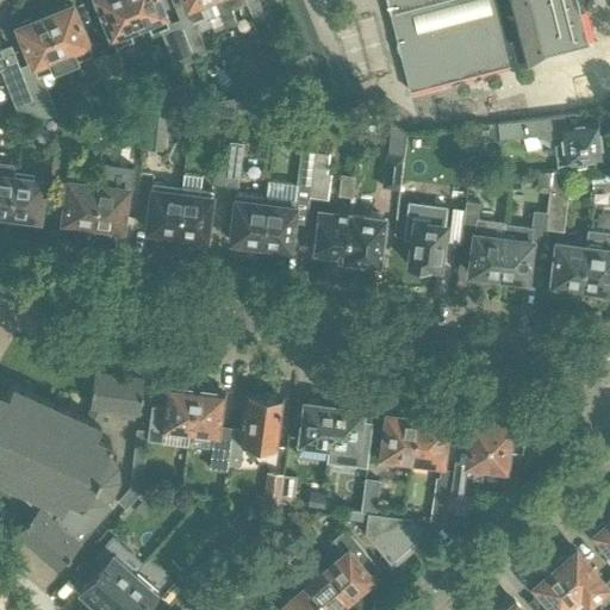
[(129,30),(138,27),(126,0),(95,0),(114,48),(134,41),(129,30)]
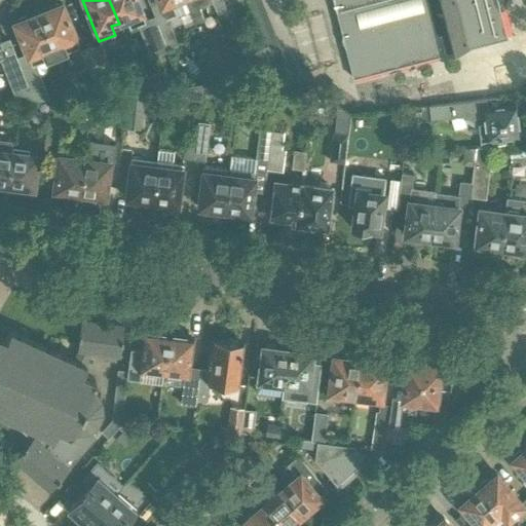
[(109,0),(119,24),(126,21),(130,29),(139,26),(145,23),(136,0),(109,0)]
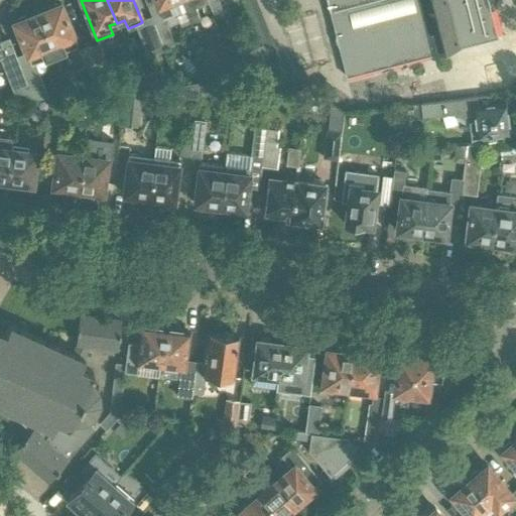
[(147,5),(152,16),(164,47),(174,44),(163,15),(171,12),(167,2),(173,0),(154,0),(155,2),(147,5)]
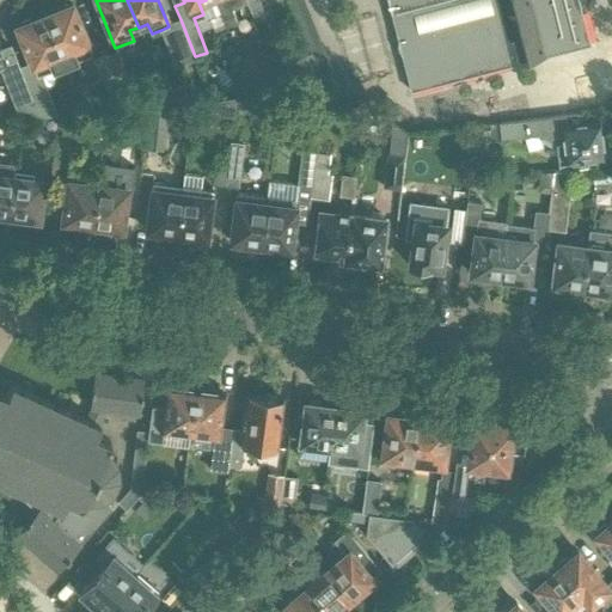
[(214,0),(225,26),(237,22),(231,8),(246,2),(245,0),(214,0)]
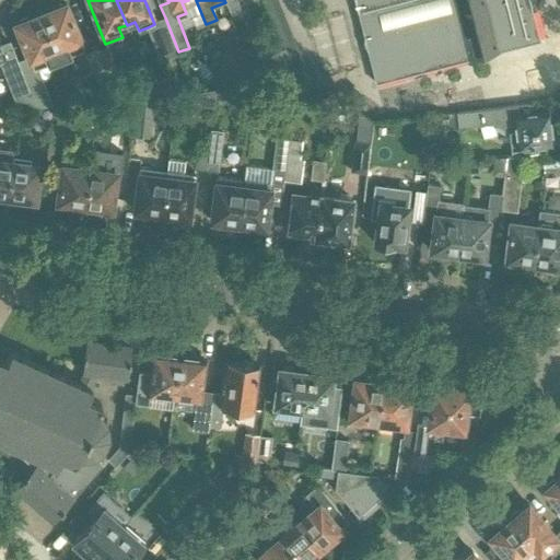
[(224,0),(225,2),(230,14),(231,14),(241,10),(236,0),(224,0)]
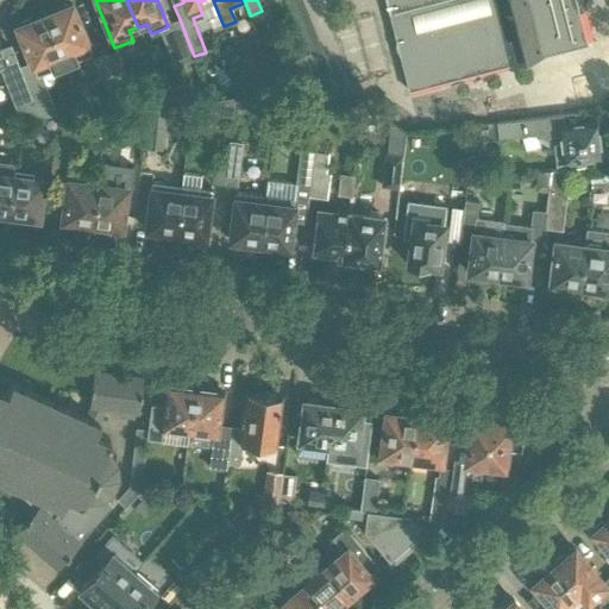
[(384,0),(409,92),(588,44),(576,0),(384,0)]
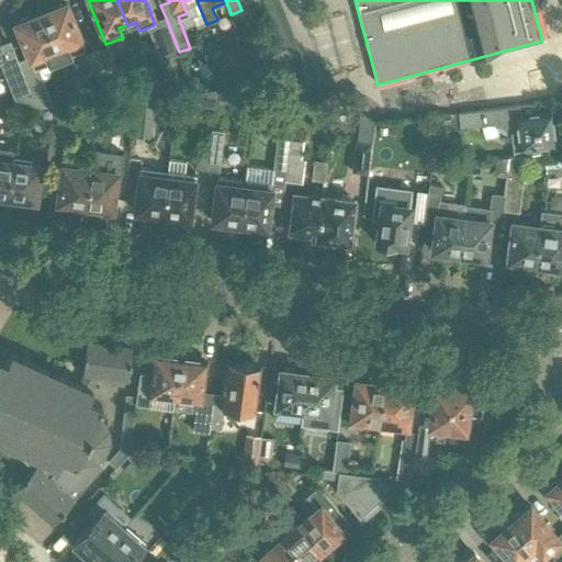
[(55,51),(58,59),(85,49),(66,4),(63,6),(62,4),(54,8),(53,9),(40,14),(54,48),(54,49),(55,51)]
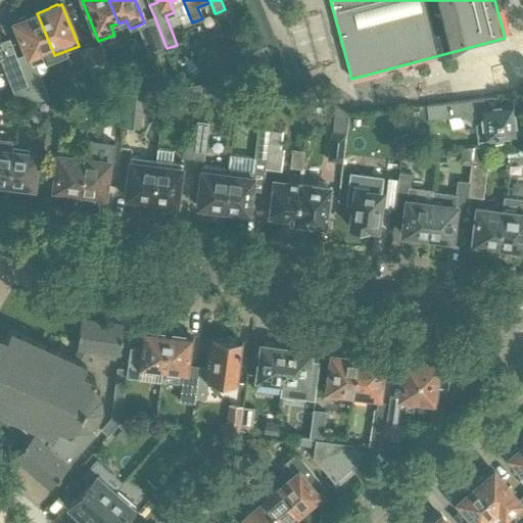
[(14,22),(27,52),(16,56),(34,98),(50,99),(36,63),(54,55),(51,47),(50,46),(50,45),(37,13),(14,22)]
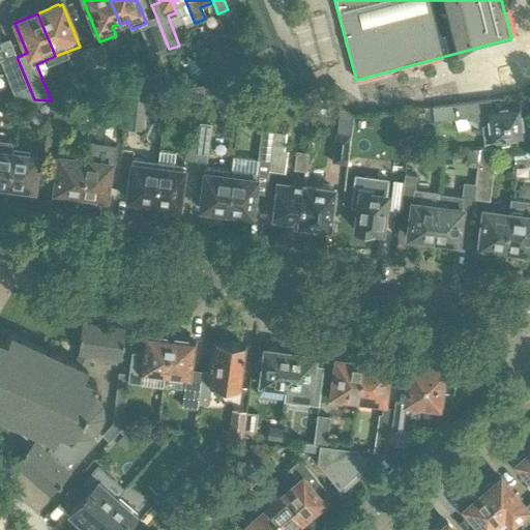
[(156,17),(146,22),(146,23),(140,26),(153,58),(170,52),(169,49),(156,17)]
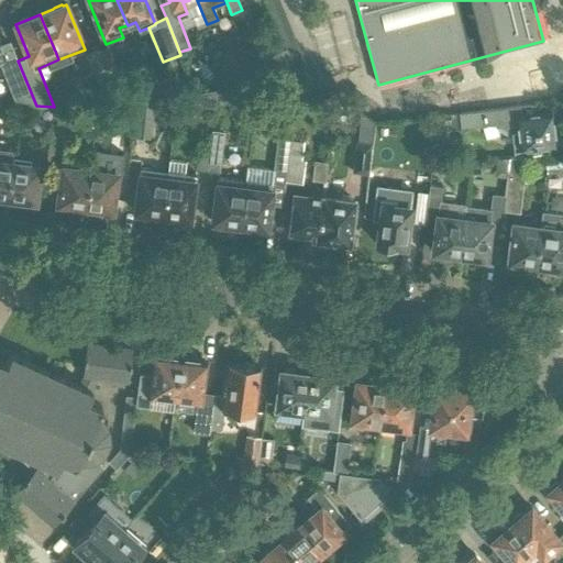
[(98,51),(105,67),(105,69),(116,65),(108,46),(98,51)]
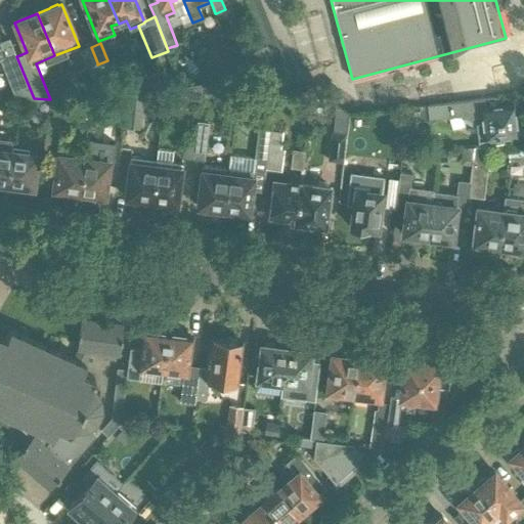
[(97,62),(91,47),(90,45),(80,49),(87,67),(97,62)]
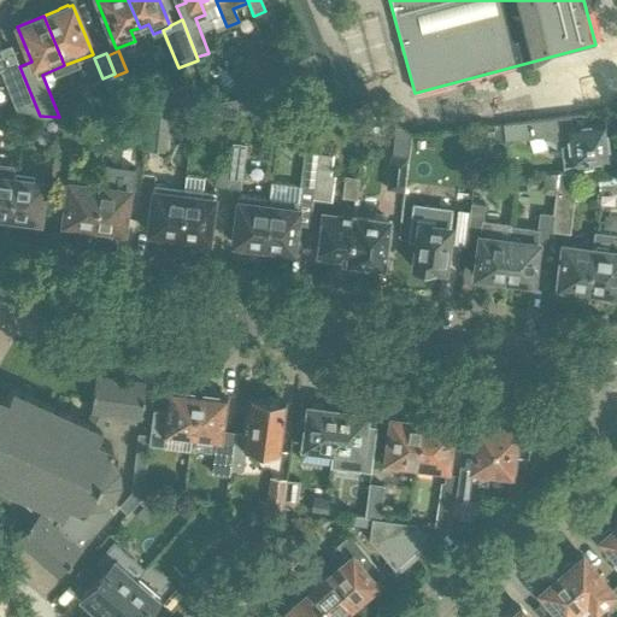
[(17,62),(0,69),(18,115),(40,116),(19,66),(17,62)]
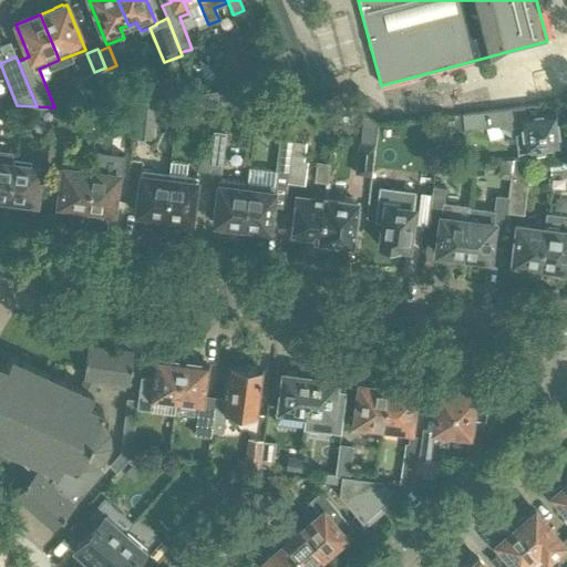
[(307,68),(297,71),(299,76),(301,82),(311,78),(307,68)]
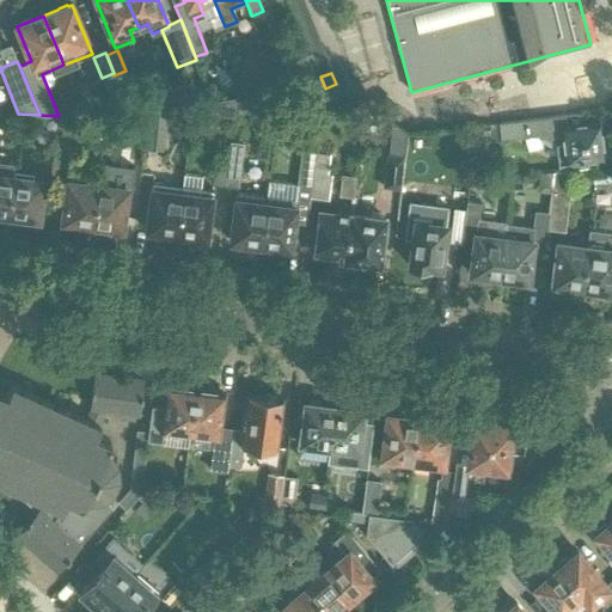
[(144,109),(165,101),(157,81),(135,90),(144,109)]
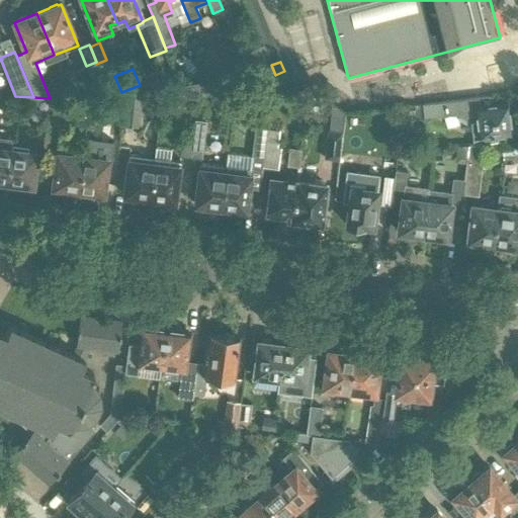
[(200,82),(189,84),(187,98),(198,100),(200,82)]
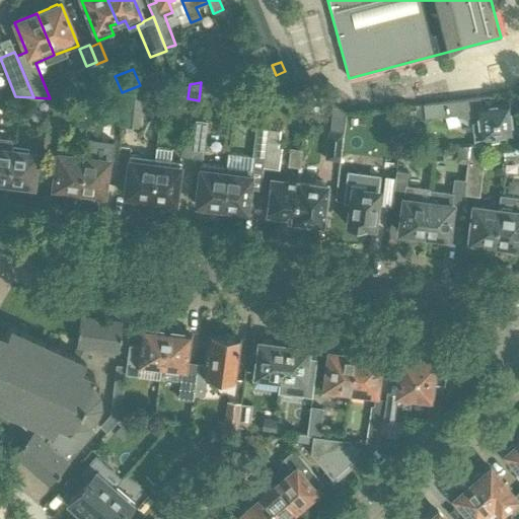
[(138,128),(143,91),(128,93),(124,126),(138,128)]
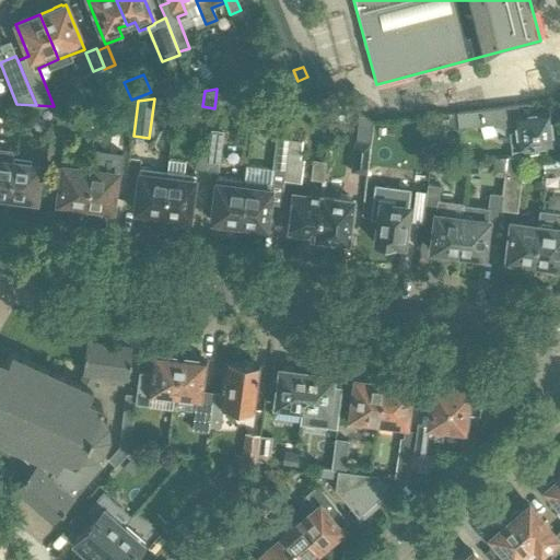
[(318,111),(330,112),(331,101),(319,100),(318,111)]
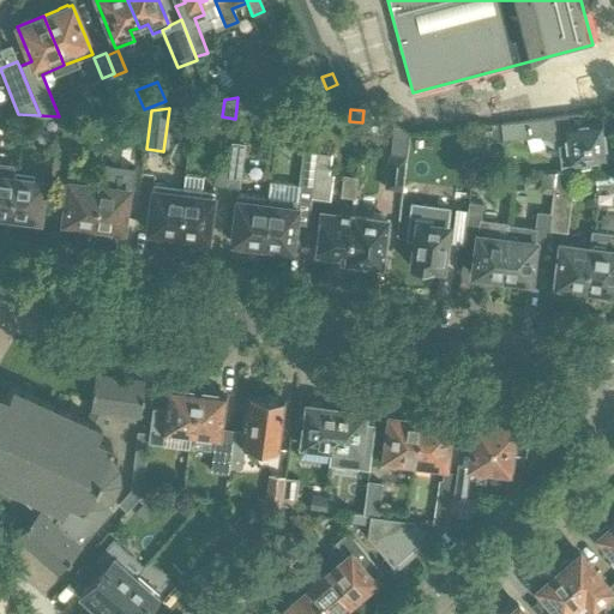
[(65,112),(60,145),(77,148),(77,138),(102,140),(103,136),(106,116),(65,112)]
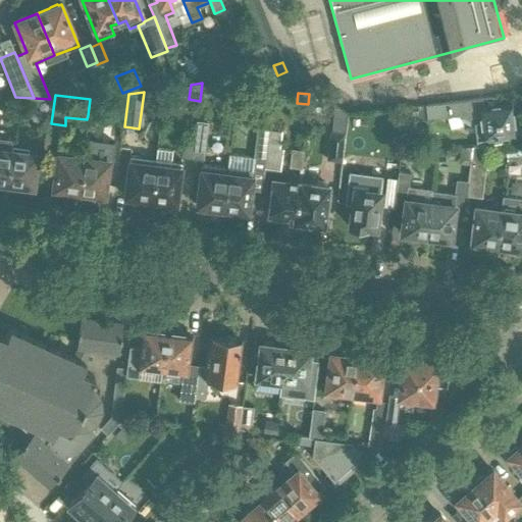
[(90,99),(88,115),(100,116),(102,96),(90,99)]
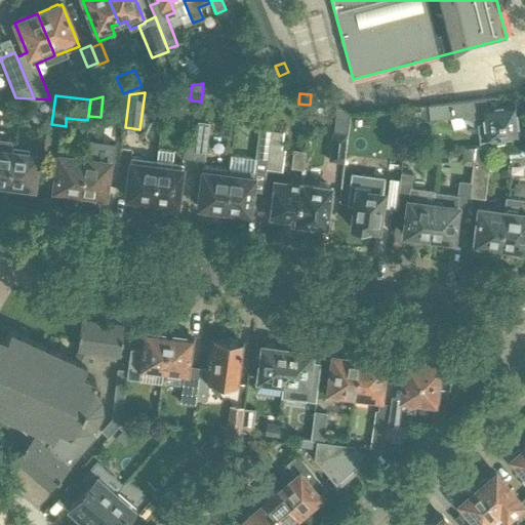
[(498,108),(497,97),(429,106),(430,119),(462,115),(478,125),(479,138),(517,134),(513,106),(498,108)]
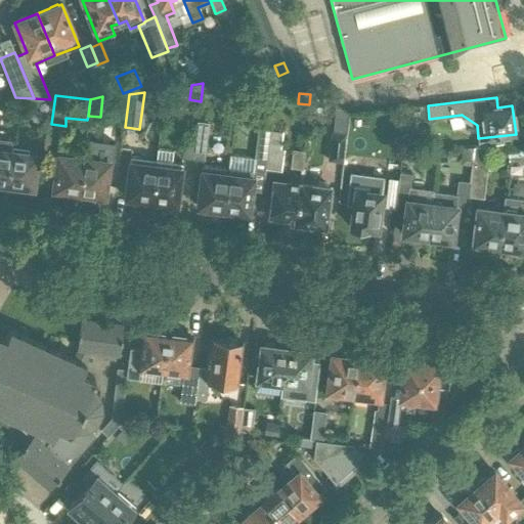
[(332,130),(328,160),(342,162),(346,132),(345,132),(347,118),(335,117),(333,130),(332,130)]
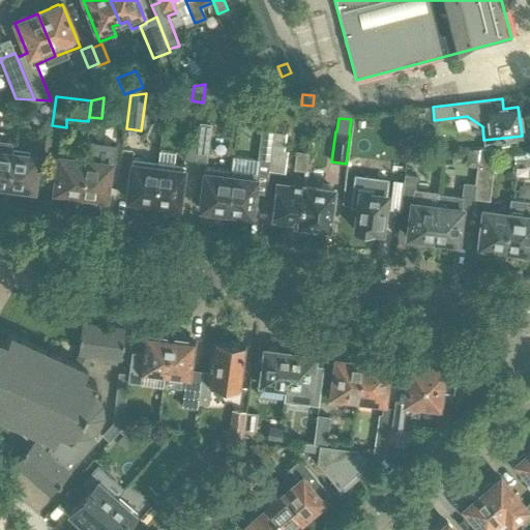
[(200,121),(198,140),(196,159),(207,162),(211,123),(200,121)]
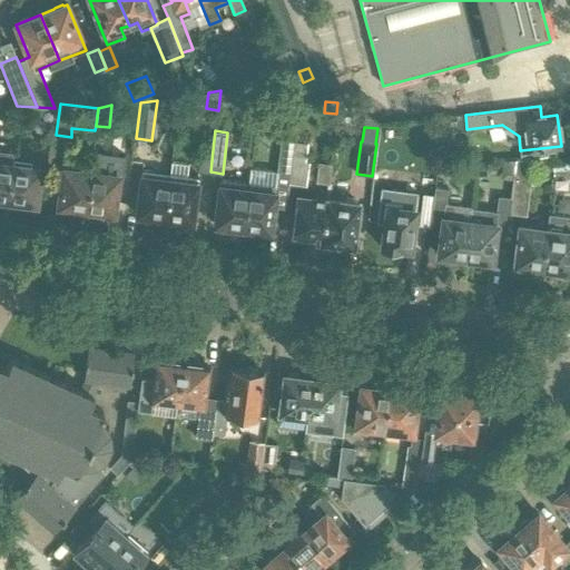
[(52,161),(56,136),(43,134),(40,159),(52,161)]
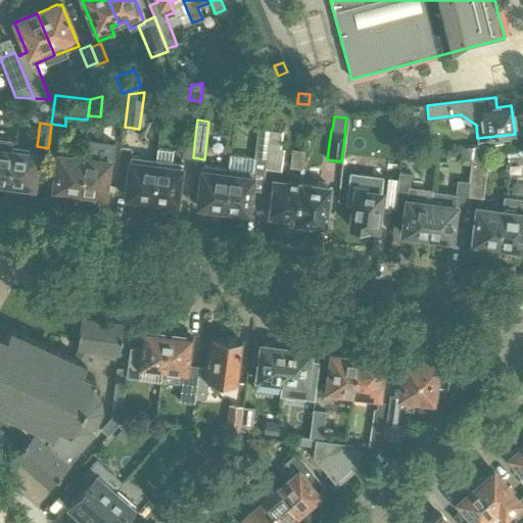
[(280,171),(283,149),(280,148),(282,133),(271,131),(266,169),(280,171)]
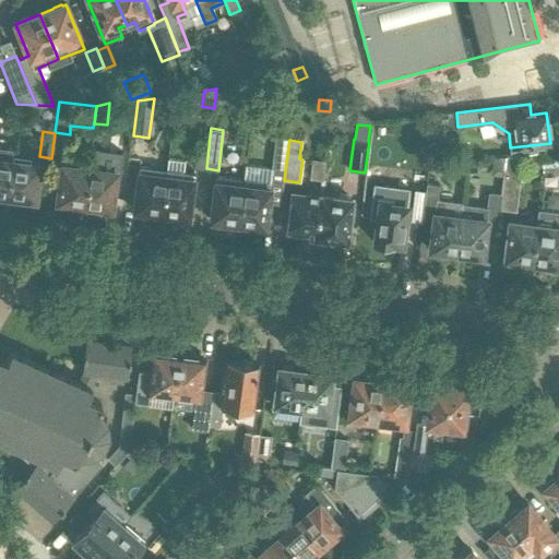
[(194,167),(206,168),(209,147),(197,145),(194,167)]
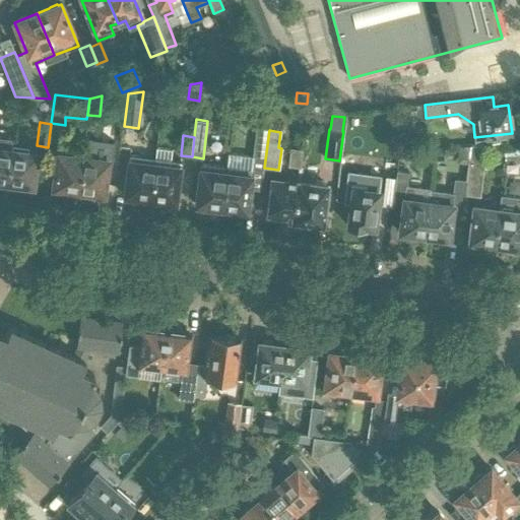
[(0,183),(1,183),(3,182),(6,183),(10,150),(10,149),(11,140),(0,138),(0,183)]
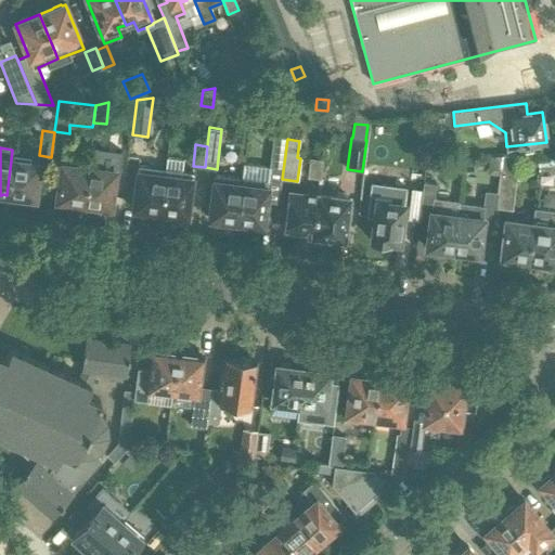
[(554,152),(538,153),(539,167),(539,170),(554,169),(554,152)]
